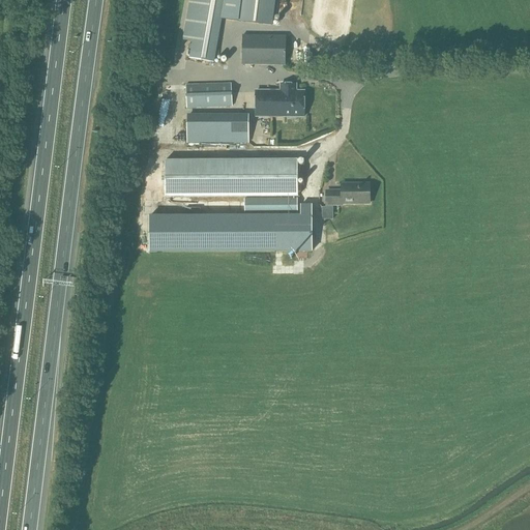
[(200,0),(189,59),(215,63),(223,20),(272,26),(275,0),(200,0)]
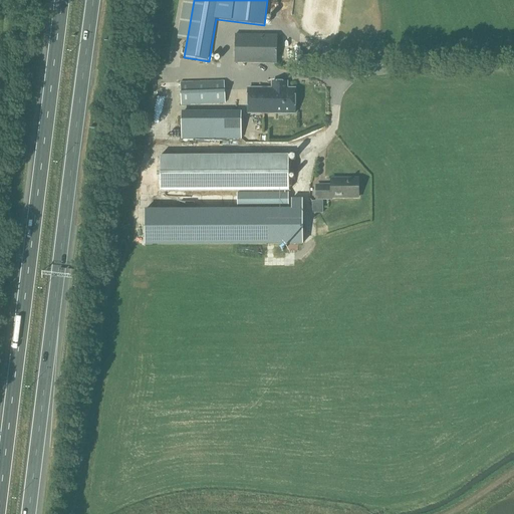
[(235,34),(235,63),(277,64),(278,34),(235,34)]
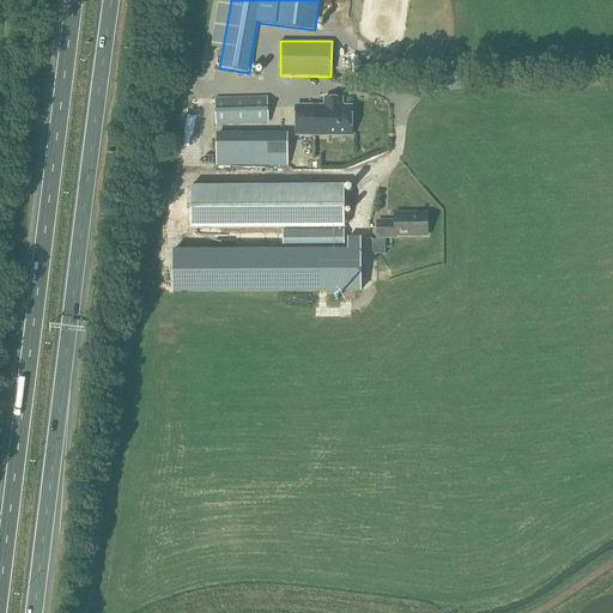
[(268,96),(216,98),(217,126),(269,123),(268,96)]
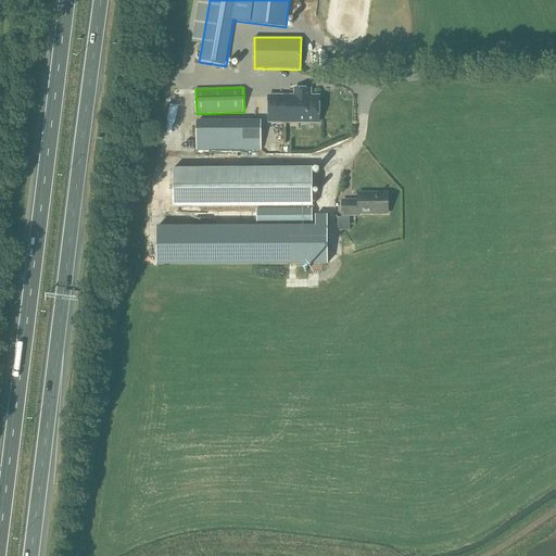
[(294,96),(269,96),(269,123),(319,123),(320,96),(310,96),(310,89),(294,89),(294,96)]
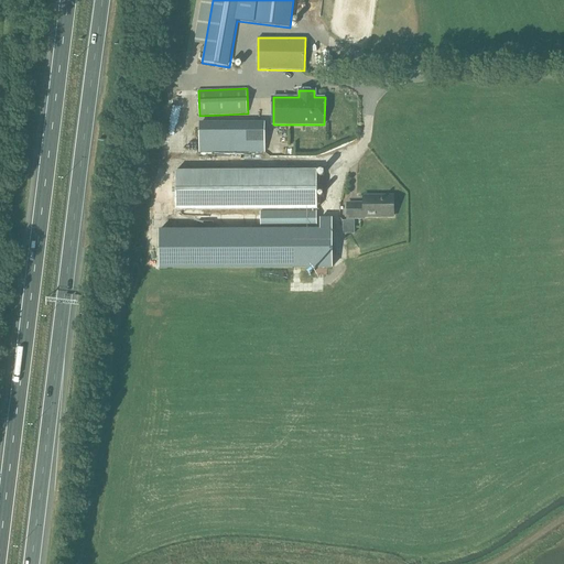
[(266,122),(198,122),(199,153),(213,153),(229,153),(266,153),(266,122)]
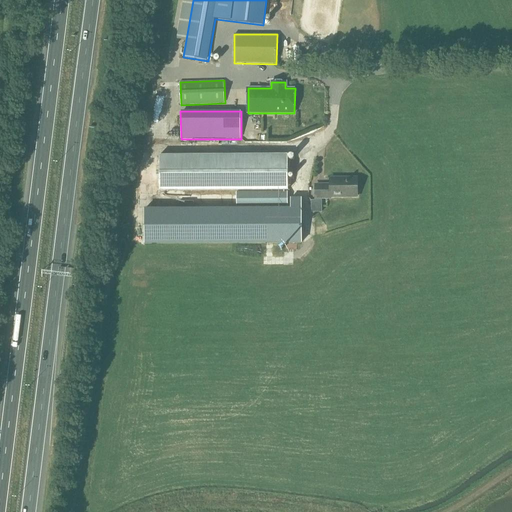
[(288,154),(159,155),(159,191),(236,191),(287,191),(289,191),(288,154)]
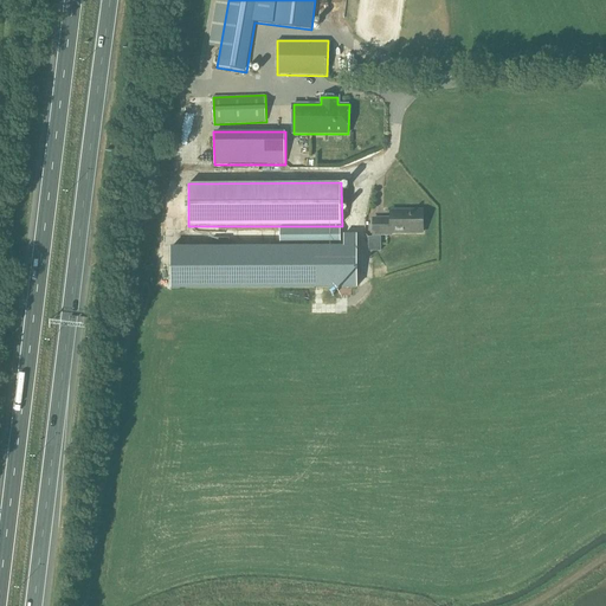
[(391,211),(391,219),(374,219),(374,234),(392,234),(392,233),(423,233),(423,211),(391,211)]
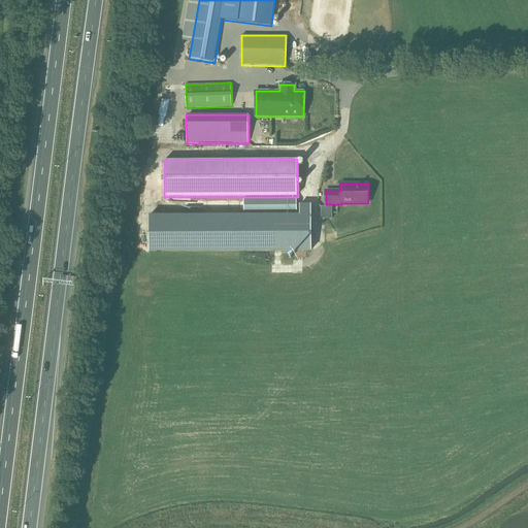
[(296,213),(296,197),(243,197),(244,213),(296,213)]
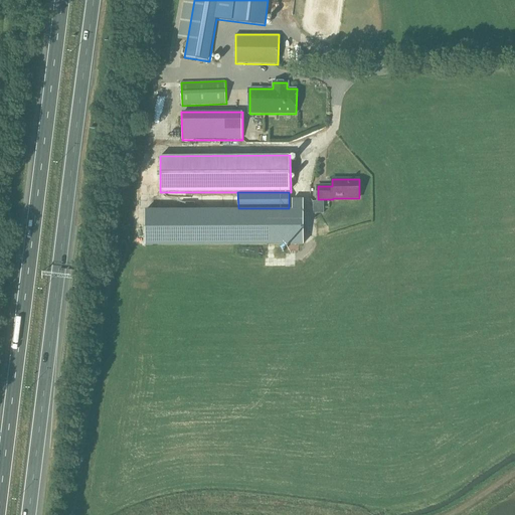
[(292,209),(145,209),(145,246),(304,245),(304,199),(292,199),(292,209)]
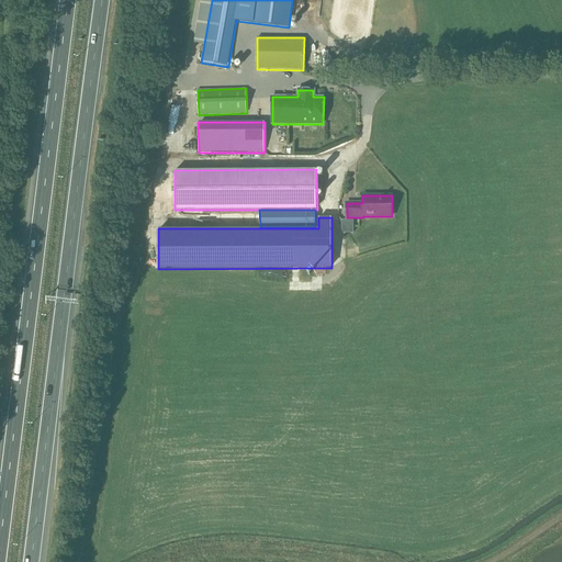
[(357,242),(348,245),(350,250),(359,247),(357,242)]
